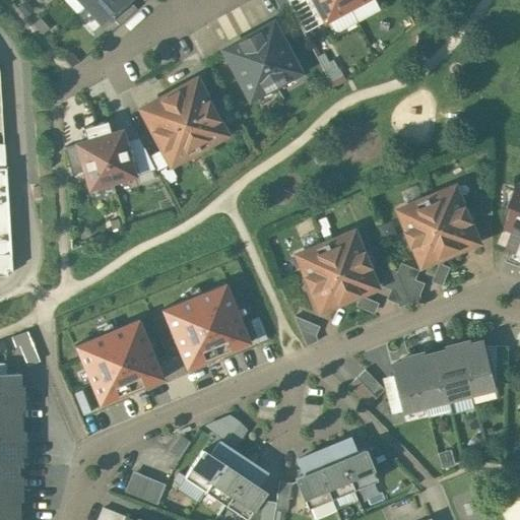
[(92,0),(86,6),(102,24),(111,16),(128,0),(92,0)]
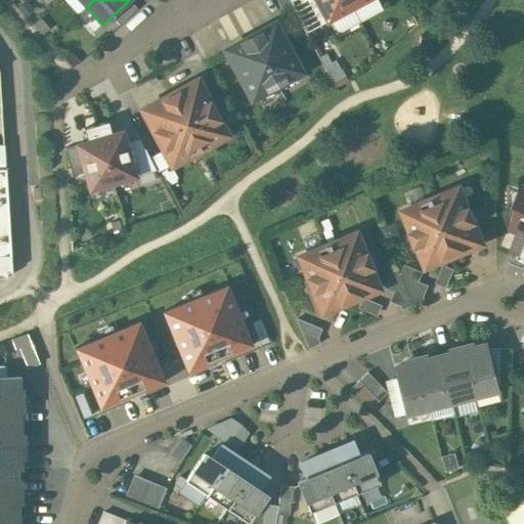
[(138,8),(129,0),(112,16),(120,26),(138,8)]
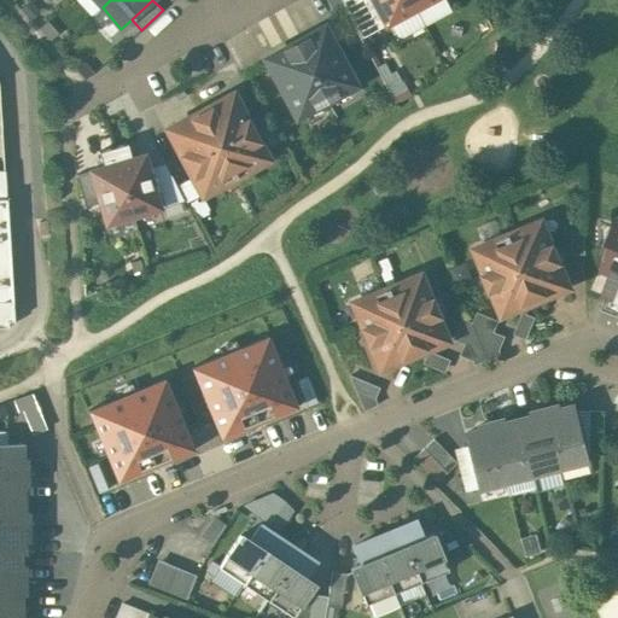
[(378,0),(344,0),(362,33),(389,18),(378,0)]
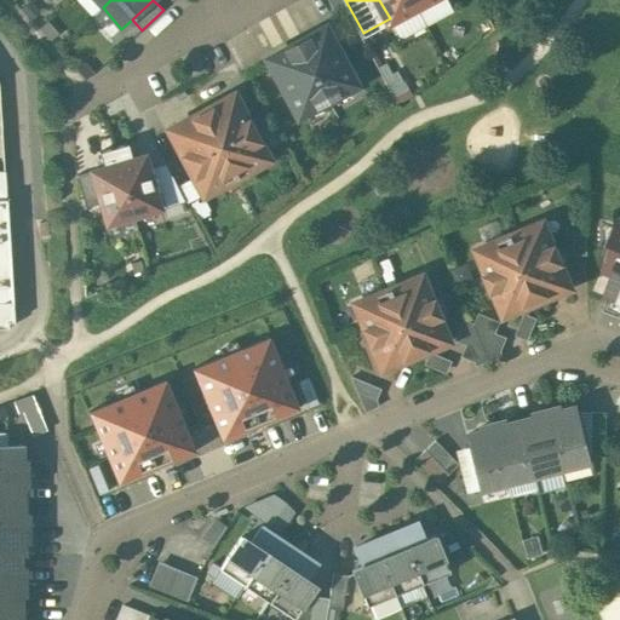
[(379,0),(390,18),(420,3),(419,0),(379,0)]
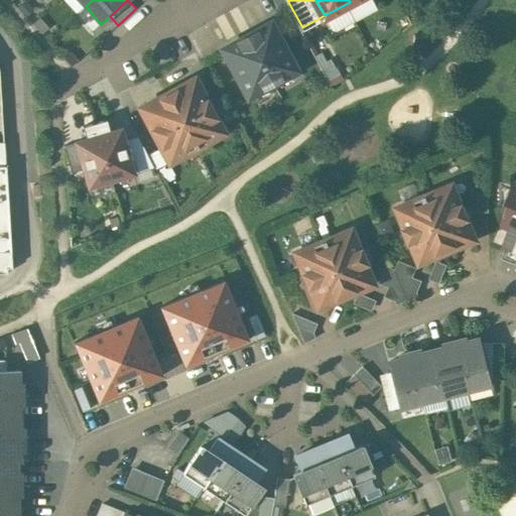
[(269,22),(220,48),(246,99),(295,72),(269,22)]
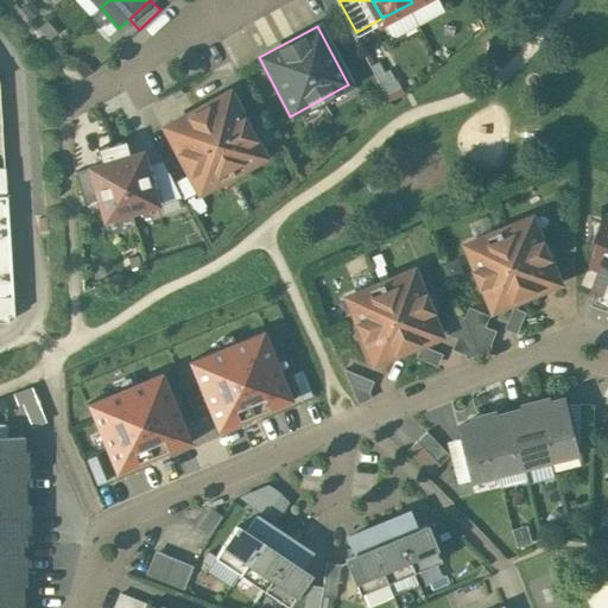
[(241,118),(227,93),(195,109),(229,175),(232,173),(230,171),(259,157),(259,158),(263,157),(253,139),(254,138),(242,116),(241,118)]
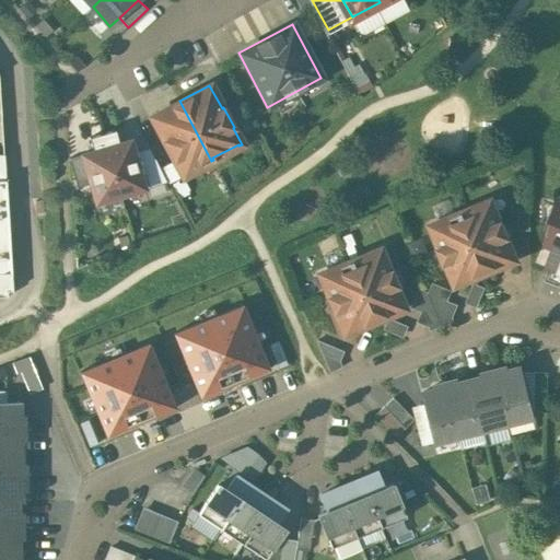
[(179,101),(150,117),(162,140),(160,141),(171,161),(173,160),(182,176),(184,175),(184,174),(209,160),(210,162),(211,161),(179,101)]
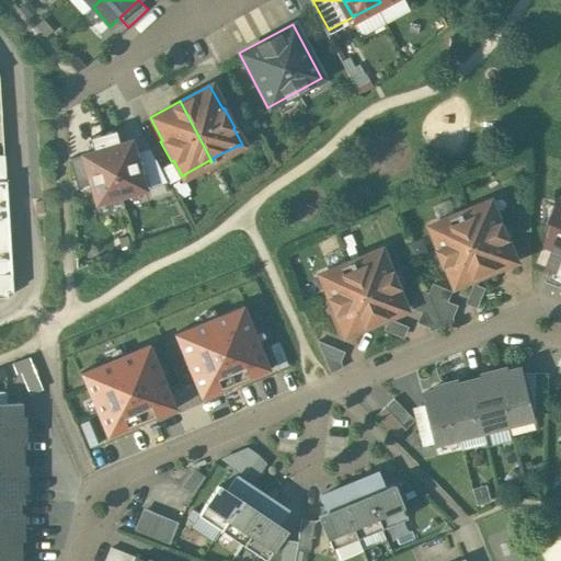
[(114,123),(102,126),(122,194),(148,186),(132,133),(118,137),(114,123)]
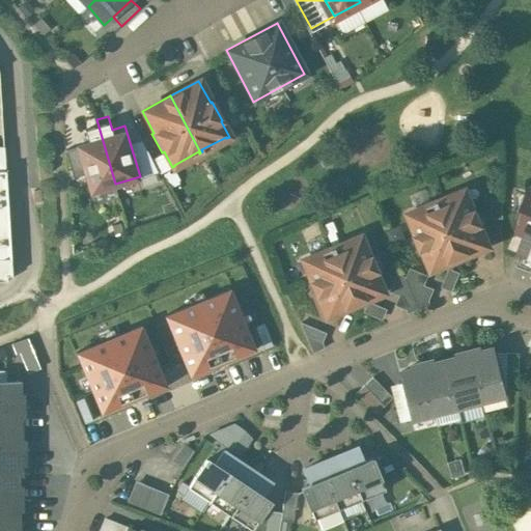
[(115,184),(95,119),(84,122),(88,136),(76,140),(90,191),(115,184)]
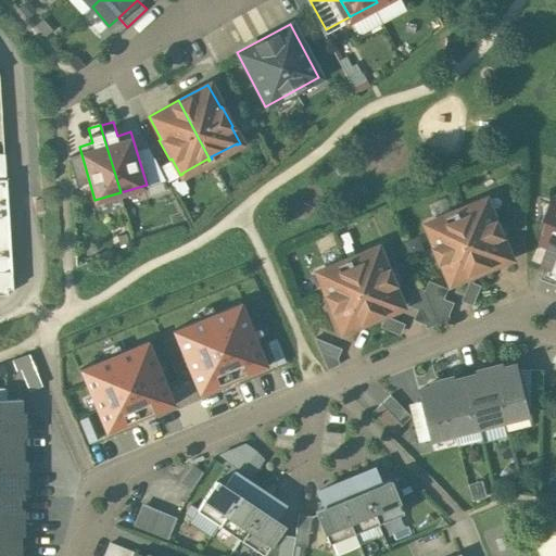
[(0,294),(8,295),(8,290),(13,289),(4,153),(0,153),(0,294)]
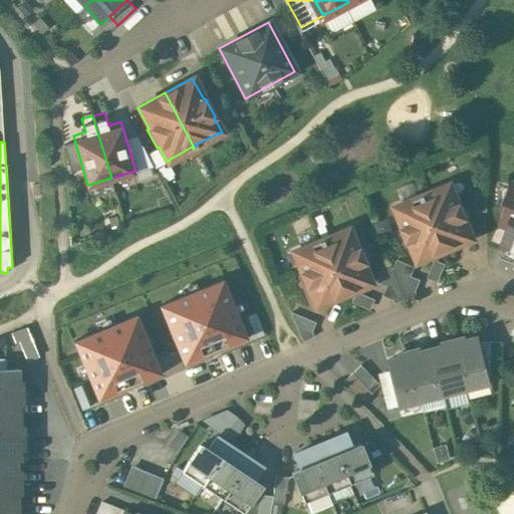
[(513,179),(502,208),(506,209),(499,225),(507,228),(500,245),(513,250),(513,179)]
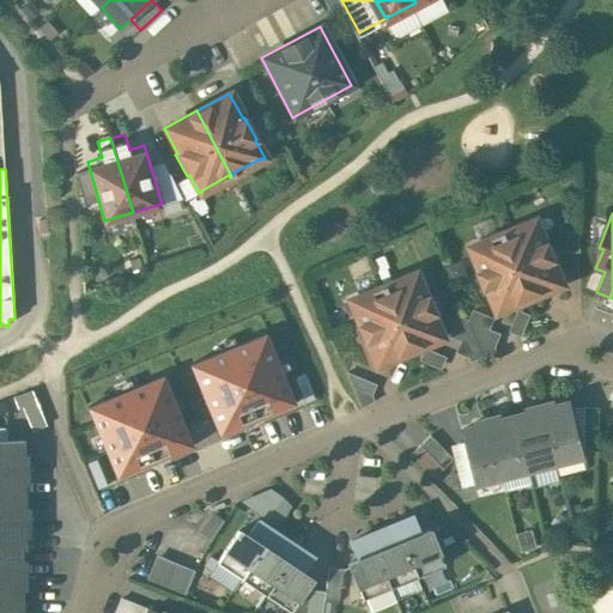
[(541,230),(536,219),(529,223),(504,232),(532,298),(564,285),(554,261),(557,260),(550,243),(547,243),(541,230)]
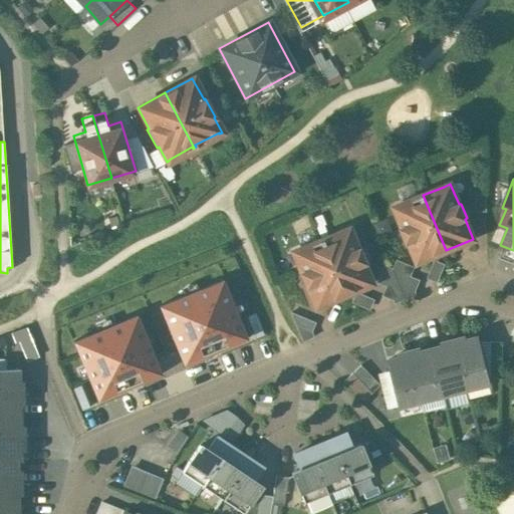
[(446,250),(423,195),(402,204),(396,207),(399,215),(399,216),(403,227),(402,228),(408,242),(409,242),(418,262),(446,250)]
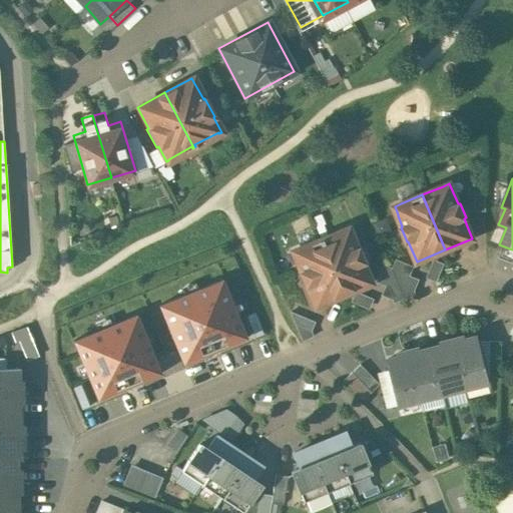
[(341,230),(319,239),(342,295),(370,284),(361,263),(363,263),(357,247),(355,248),(350,236),(344,238),(341,230)]
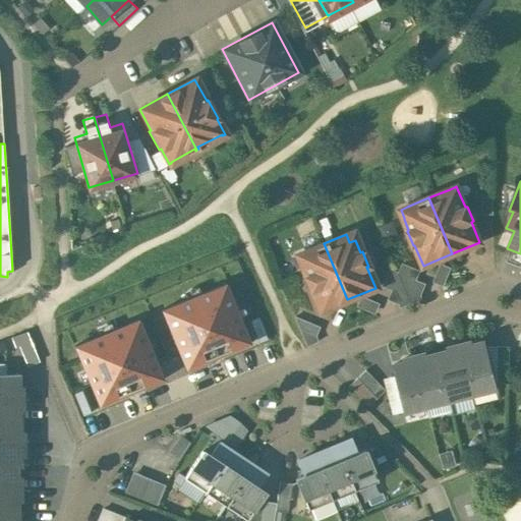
[(324,243),(301,252),(305,261),(299,263),(304,275),(302,276),(308,291),(310,290),(319,310),(347,299),(324,243)]
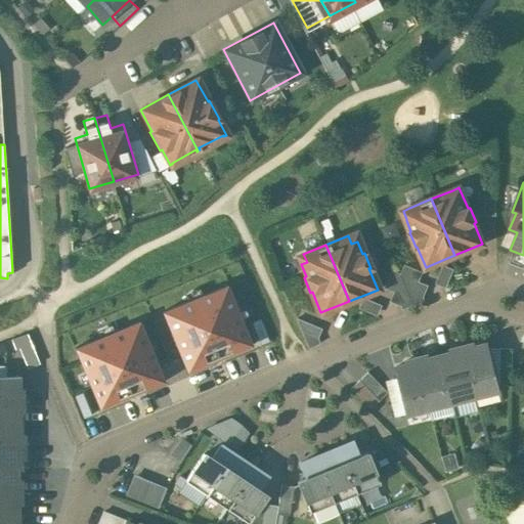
[(418,270),(403,264),(399,273),(415,280),(418,270)]
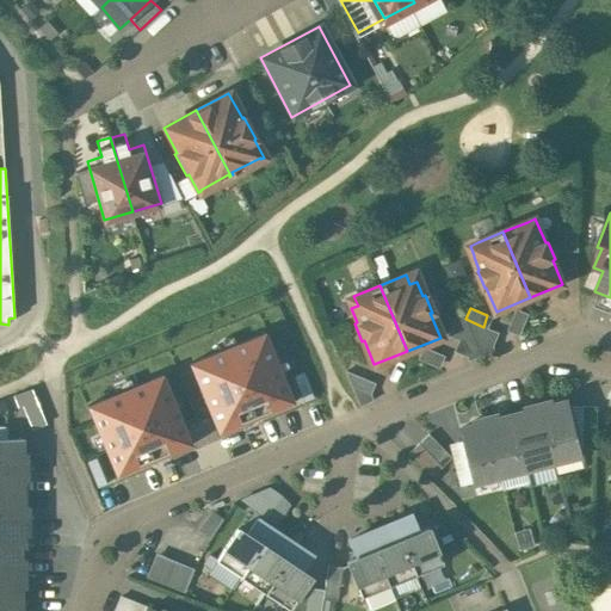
[(516,309),(508,327),(520,332),(528,314),(516,309)]
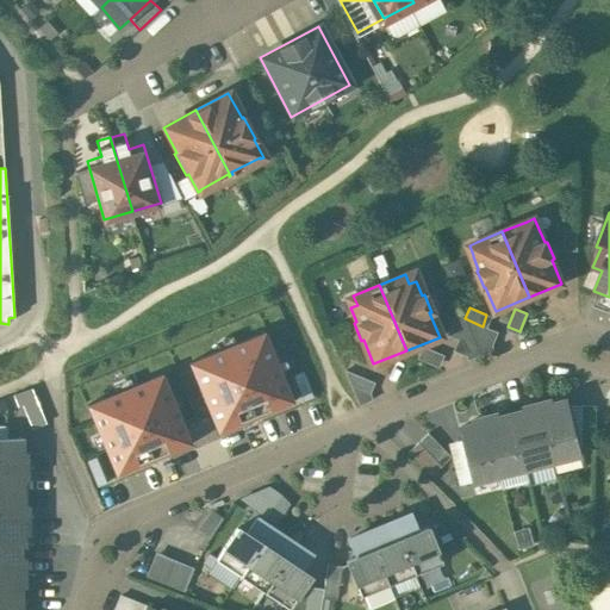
[(465,318),(454,313),(447,331),(458,336),(465,318)]
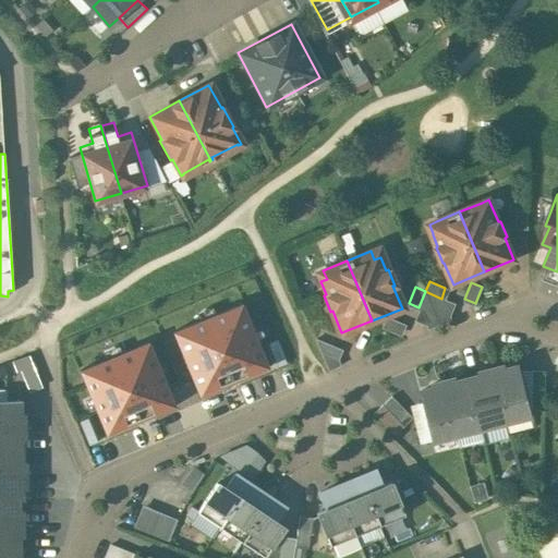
[(419,307),(414,318),(425,323),(432,306),(425,291),(419,307)]
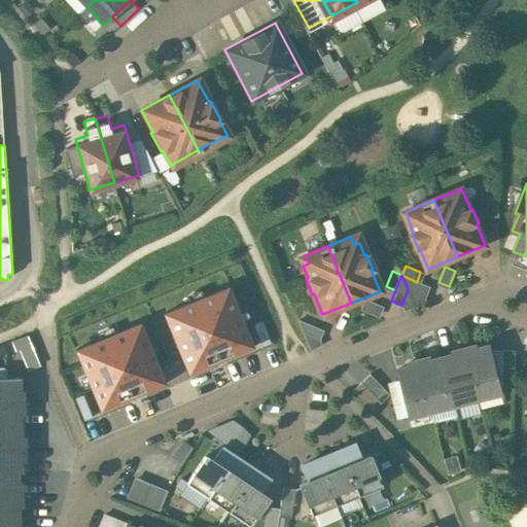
[(417,282),(401,275),(408,289),(422,295),(426,286),(417,282)]
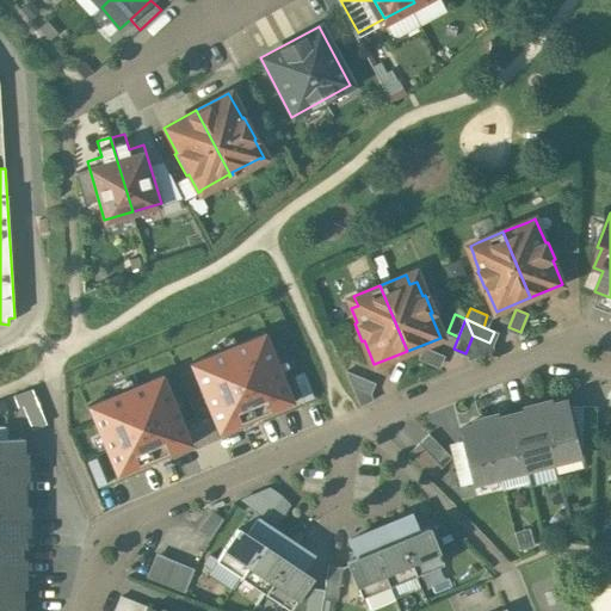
[(265,332),(189,363),(218,434),(294,403),(265,332)]
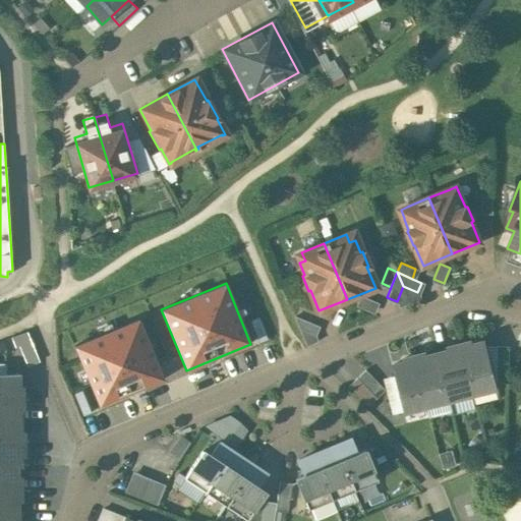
[(410,303),(403,286),(397,301),(400,307),(410,303)]
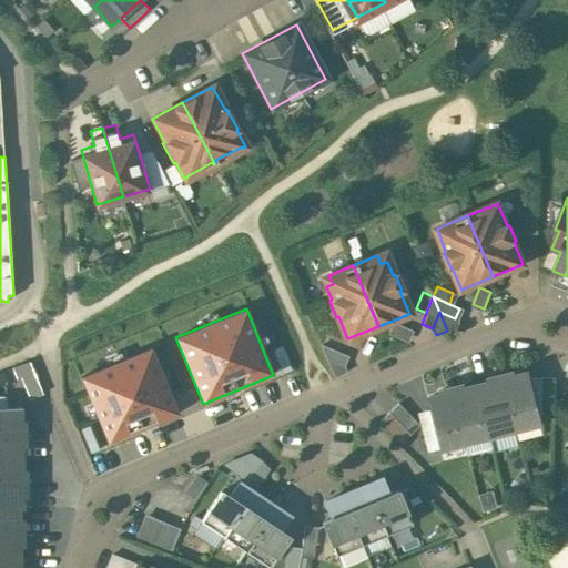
[(455,318),(439,312),(447,331),(458,326),(455,318)]
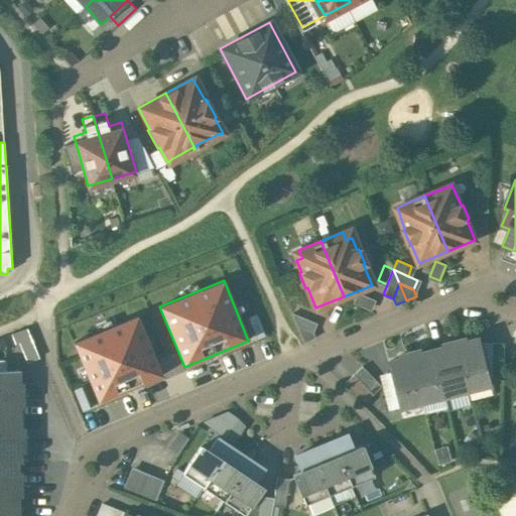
[(371,299),(357,293),(352,303),(367,309),(371,299)]
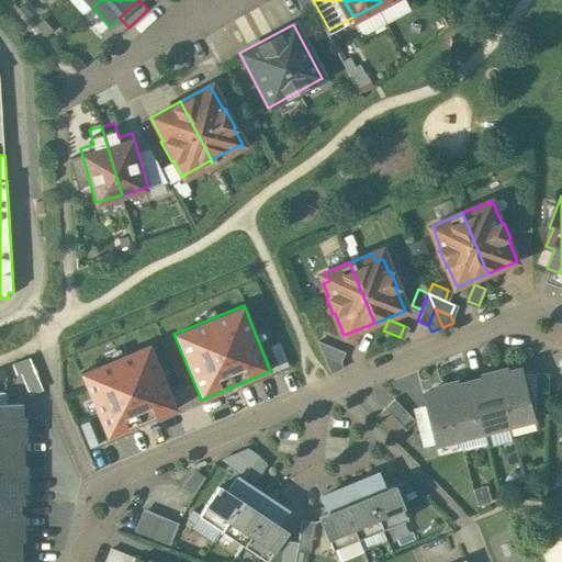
[(317,341),(324,356),(340,362),(346,352),(317,341)]
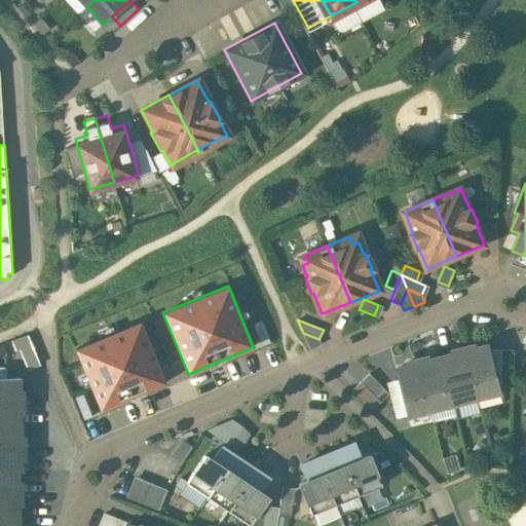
[(76,348),(101,409),(166,382),(141,322),(76,348)]
